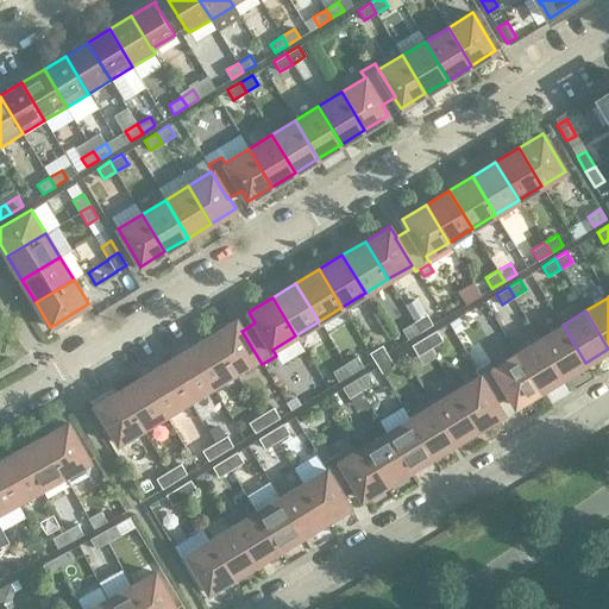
[(426,314),(414,321),(420,332),(432,324),(426,314)]
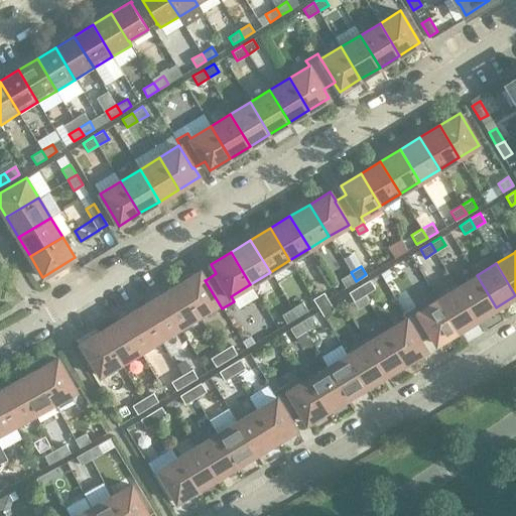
[(200,271),(179,283),(199,315),(219,303),(205,280),(206,280),(200,271)]
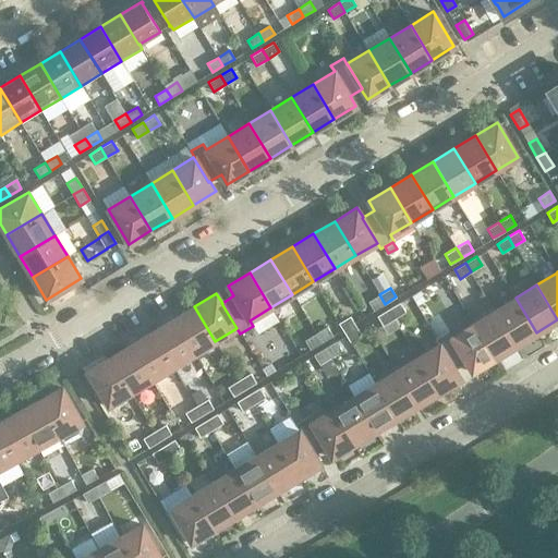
[(385,304),(379,294),(368,301),(374,311),(385,304)]
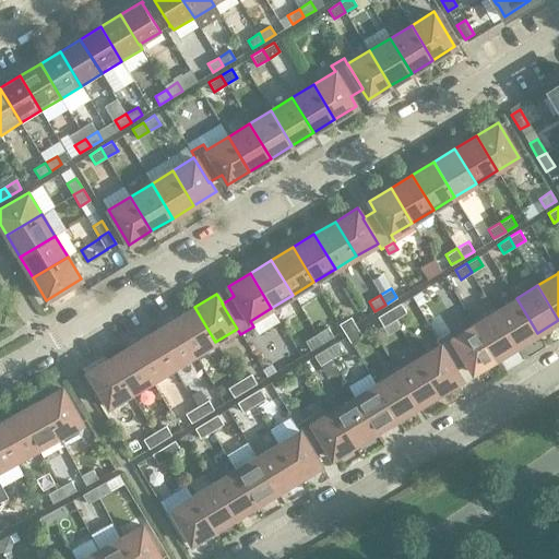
[(537,333),(516,298),(496,311),(516,346),(537,333)]
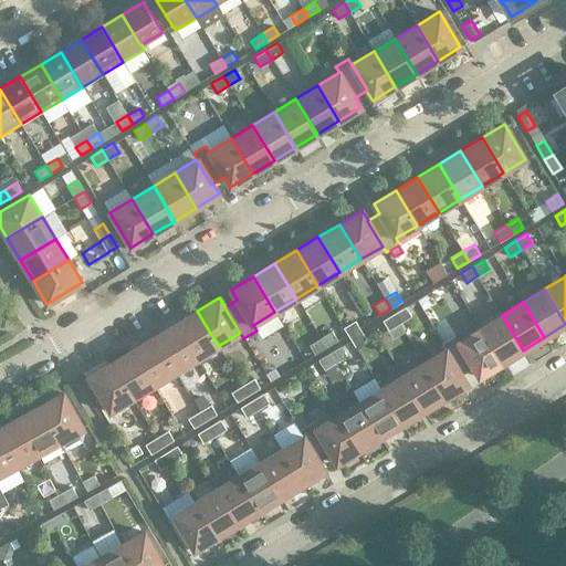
[(411,316),(406,307),(394,314),(399,323),(411,316)]
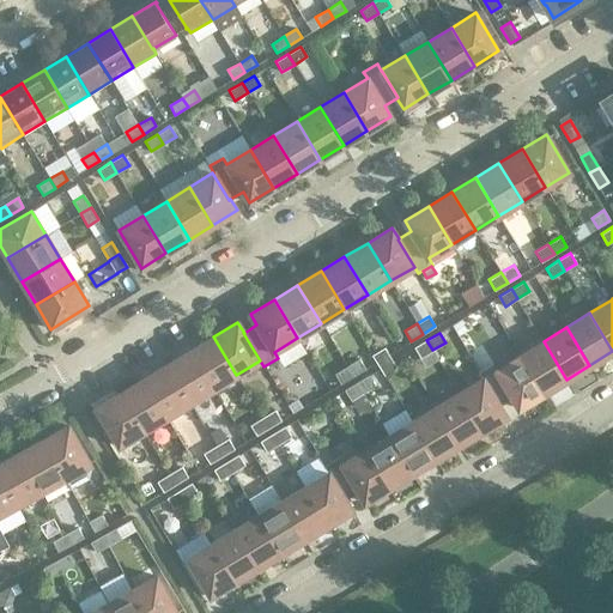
[(236,375),(213,337),(190,351),(213,389),(236,375)]
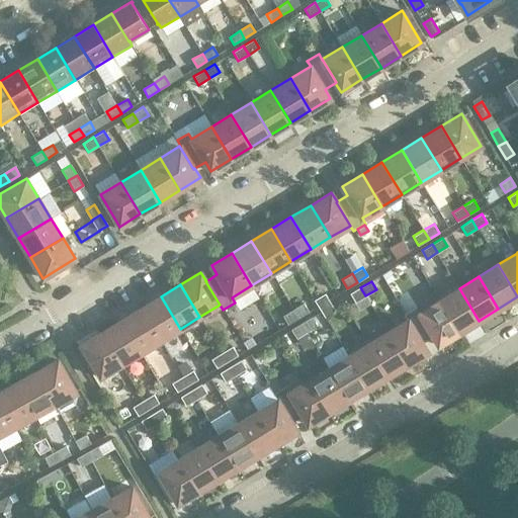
[(365,295),(360,287),(350,293),(355,303),(365,295)]
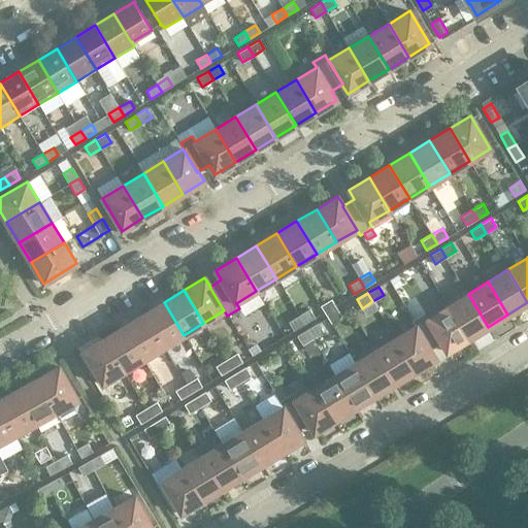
[(488,327),(468,294),(448,306),(467,339),(488,327)]
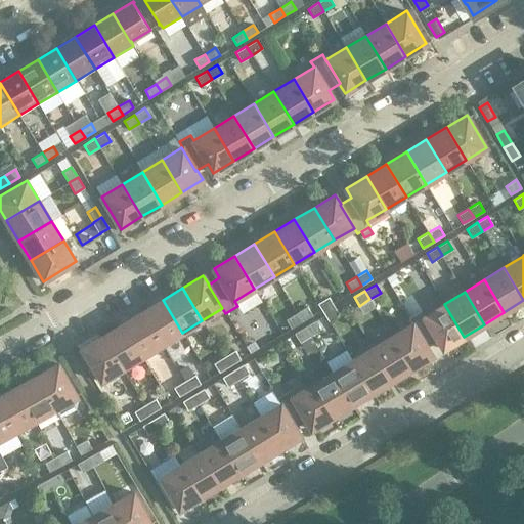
[(318,304),(321,309),(323,312),(334,306),(329,297),(318,304)]
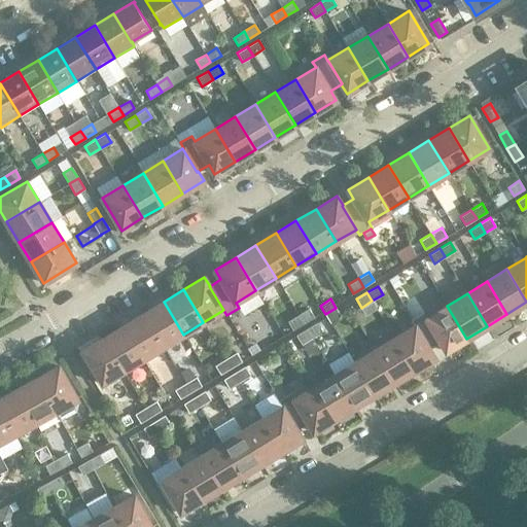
[(183,335),(164,302),(143,314),(164,347),(183,335)]
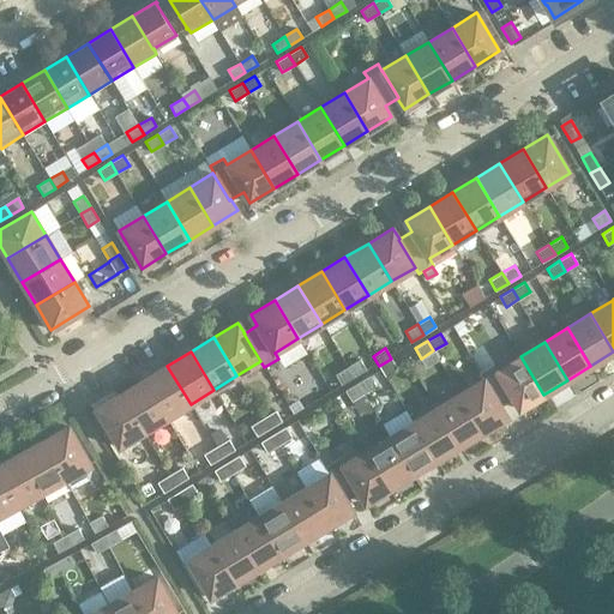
[(543,395),(521,356),(498,371),(493,365),(479,373),(483,379),(500,407),(500,405),(513,398),(519,409),(543,395)]
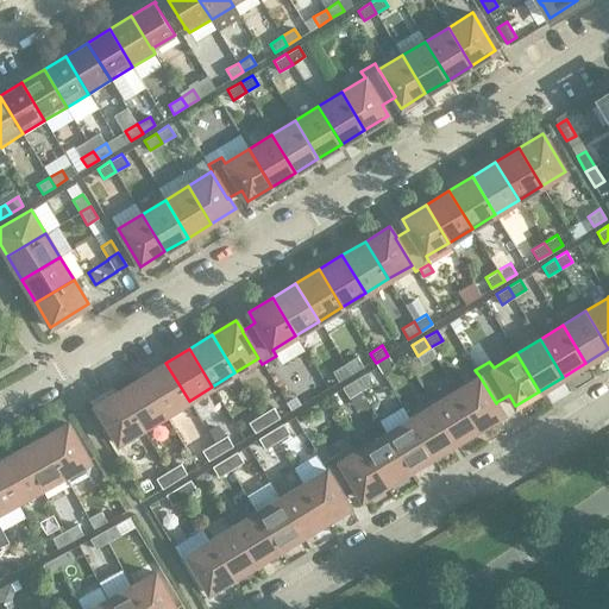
[(357,356),(345,364),(351,374),(363,366),(357,356)]
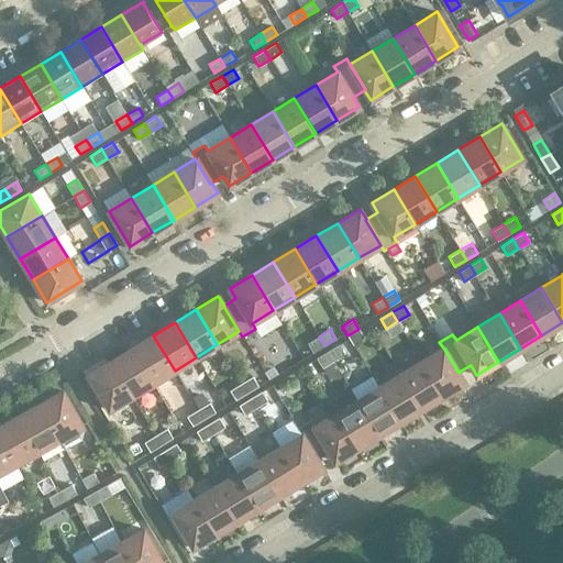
[(364,339),(359,329),(348,335),(353,345),(364,339)]
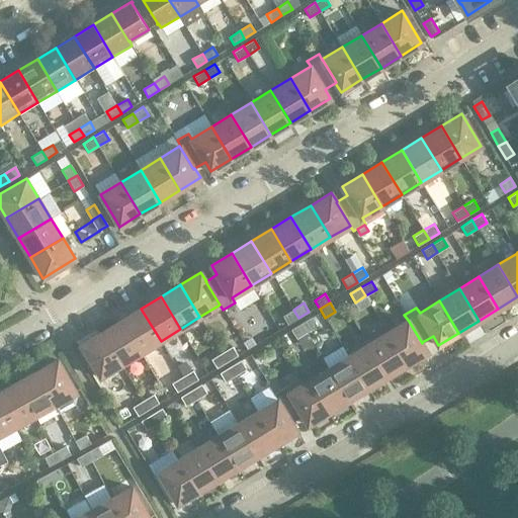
[(161,341),(141,309),(121,320),(141,352),(161,341)]
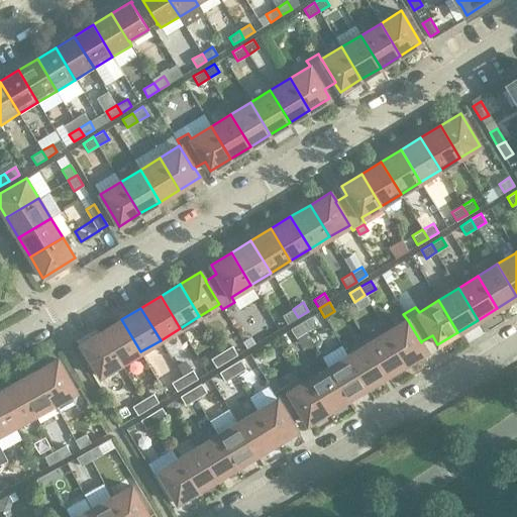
[(298,317),(293,309),(282,315),(287,323),(298,317)]
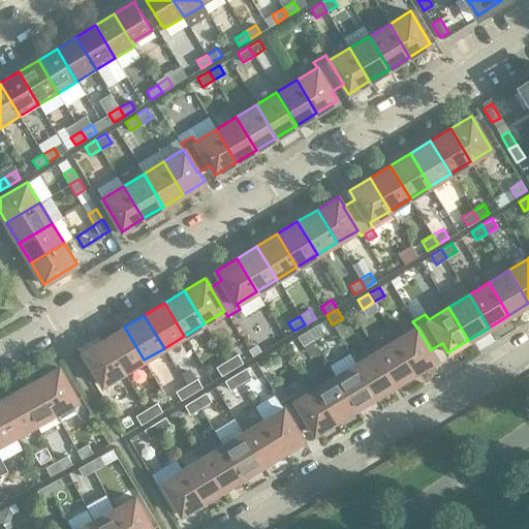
[(323,333),(318,323),(308,330),(313,339),(323,333)]
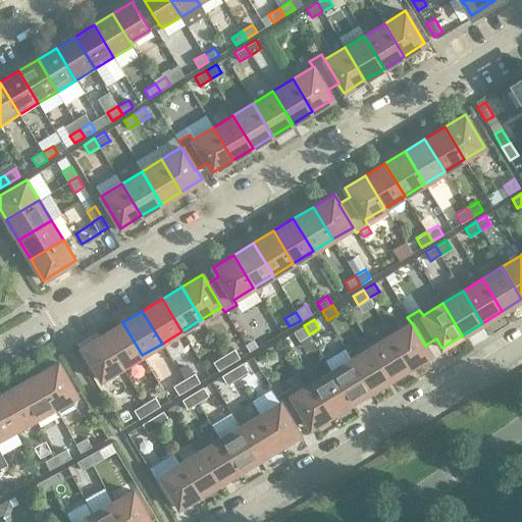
[(142,355),(122,322),(102,334),(122,367),(142,355)]
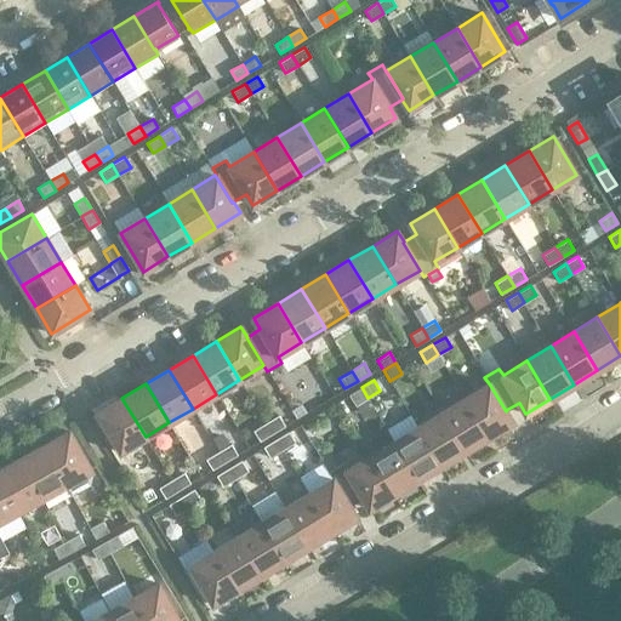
[(506,411),(489,383),(465,398),(489,437),(513,421),(506,410),(506,411)]
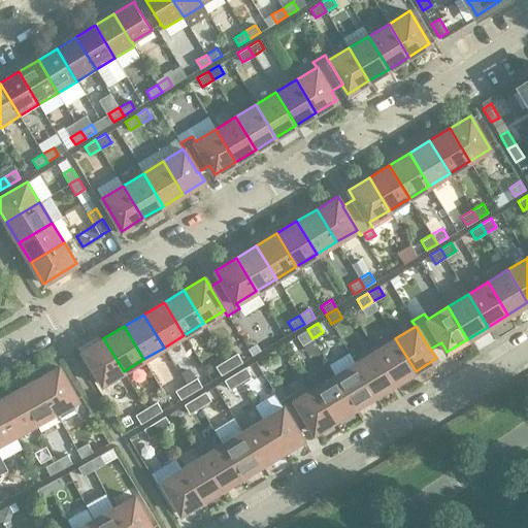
[(312,338),(307,329),(297,336),(302,344),(312,338)]
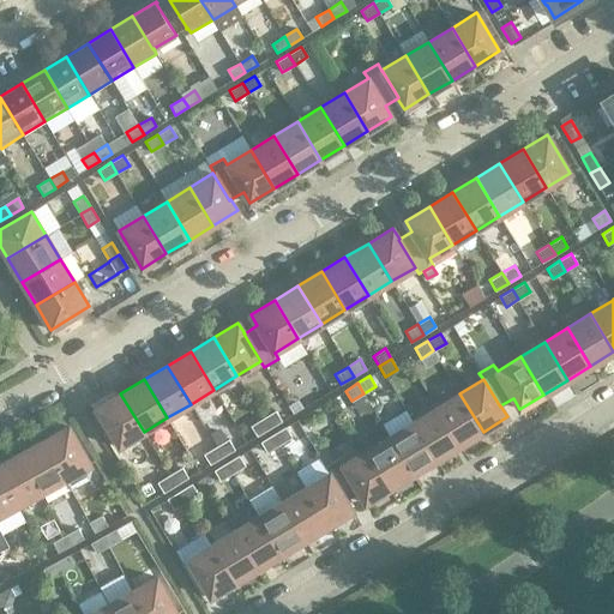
[(144,432),(120,393),(96,409),(119,447),(144,432)]
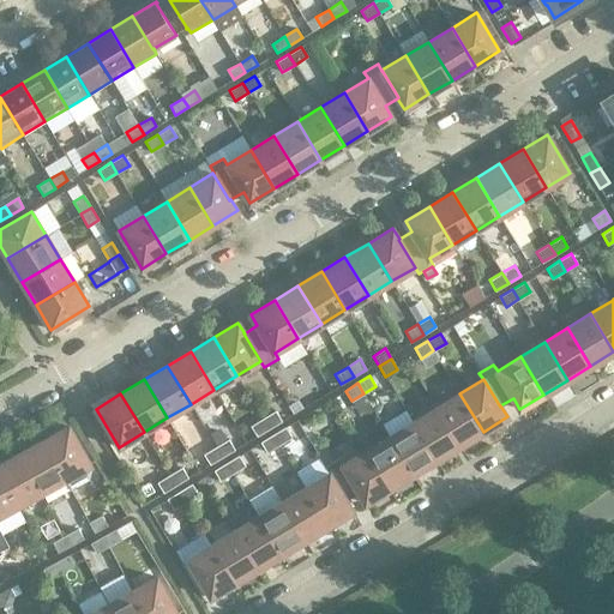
[(483,432),(459,393),(437,408),(459,446),(483,432)]
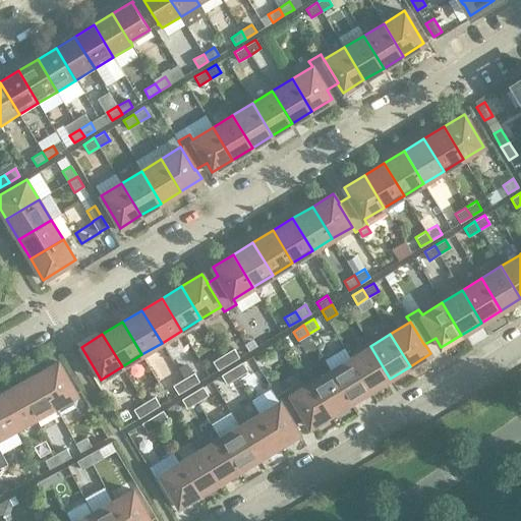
[(390,379),(370,346),(350,358),(370,390),(390,379)]
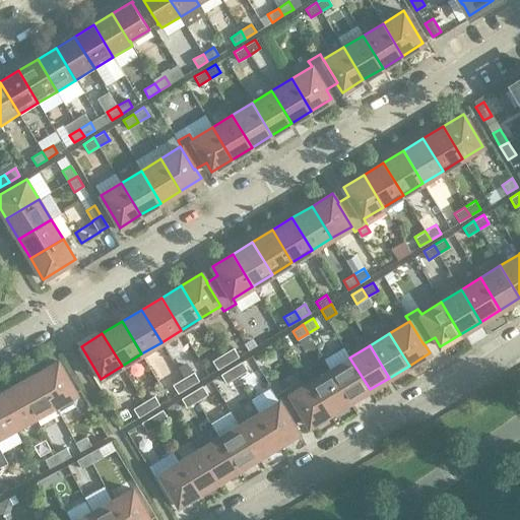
[(233,347),(222,353),(228,363),(239,356),(233,347)]
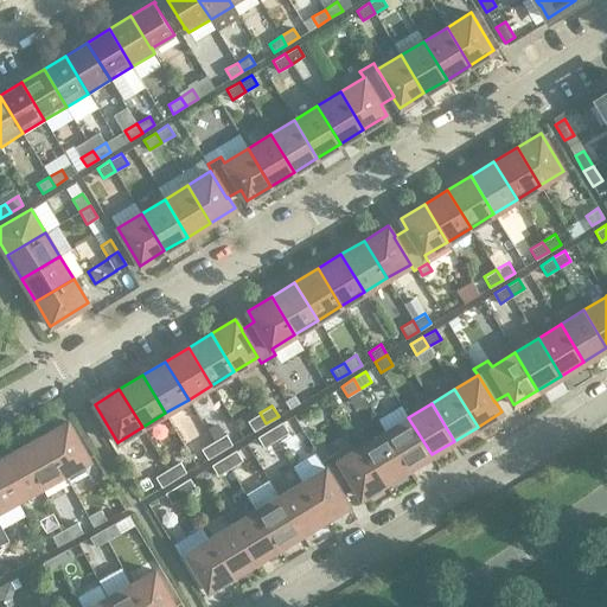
[(266,423),(260,413),(248,421),(254,430),(266,423)]
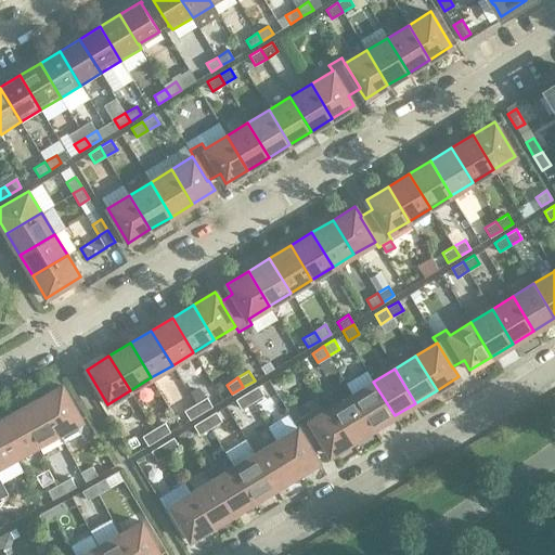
[(395,415),(373,382),(352,394),(373,428),(395,415)]
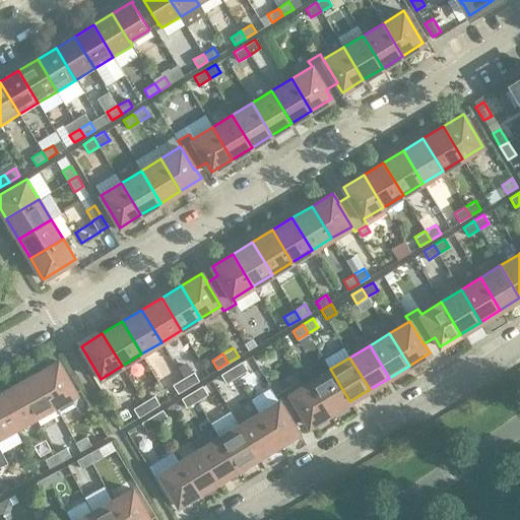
[(37,373),(55,406),(59,412),(73,405),(76,394),(58,361),(37,373)]
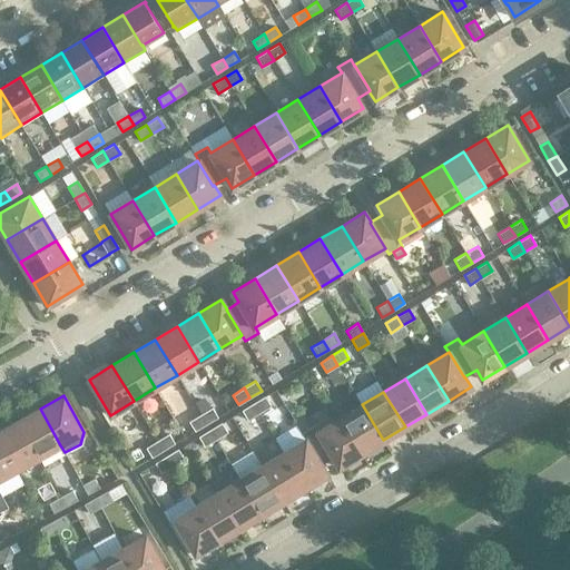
[(271,405),(265,396),(253,403),(259,413),(271,405)]
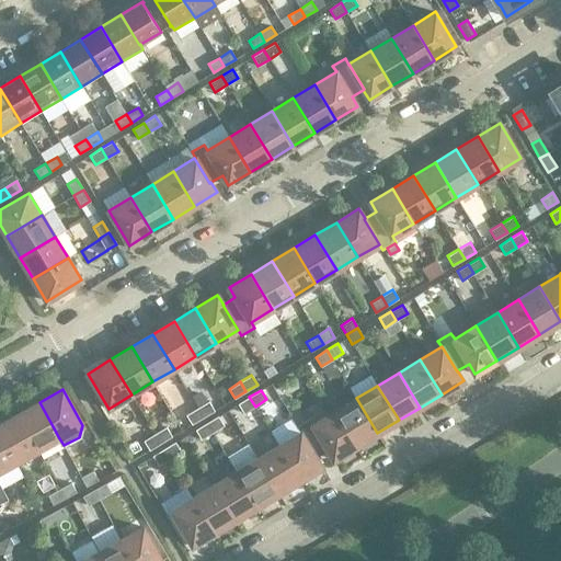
[(255,407),(249,397),(238,403),(243,413),(255,407)]
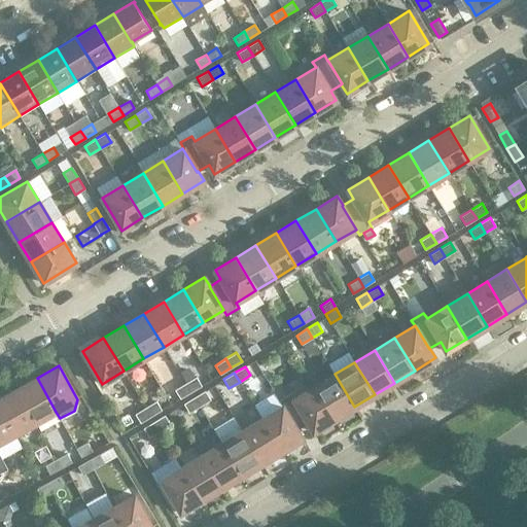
[(354,407),(335,374),(314,386),(335,419),(354,407)]
